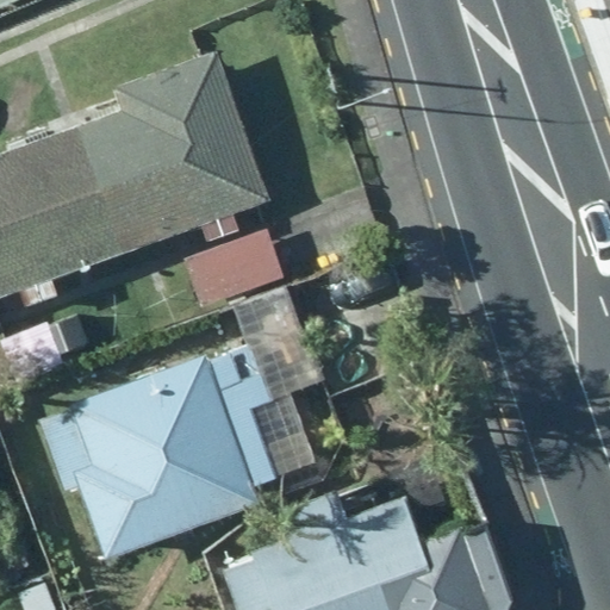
[(269,205),(222,70),(83,118),(131,253),(269,205)]
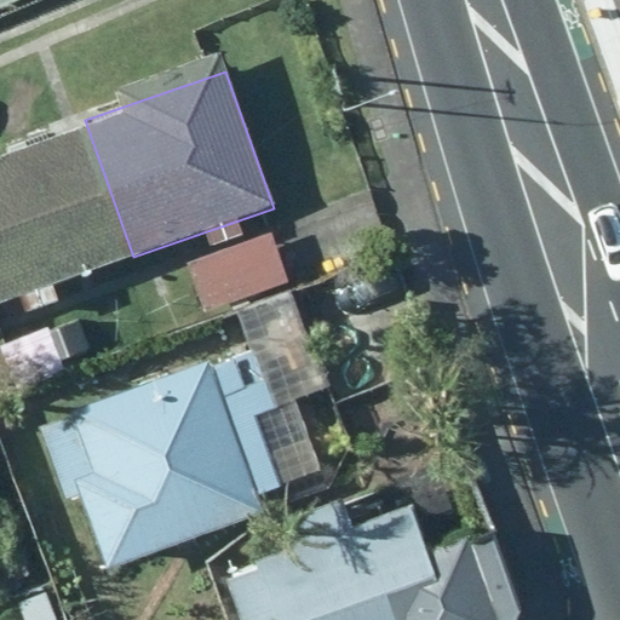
[(0,303),(133,257),(85,120),(0,149),(0,303)]
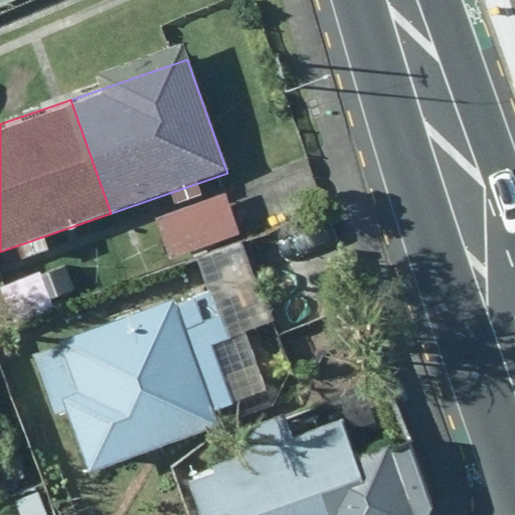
[(168,304),(34,356),(80,472),(214,419),(168,304)]
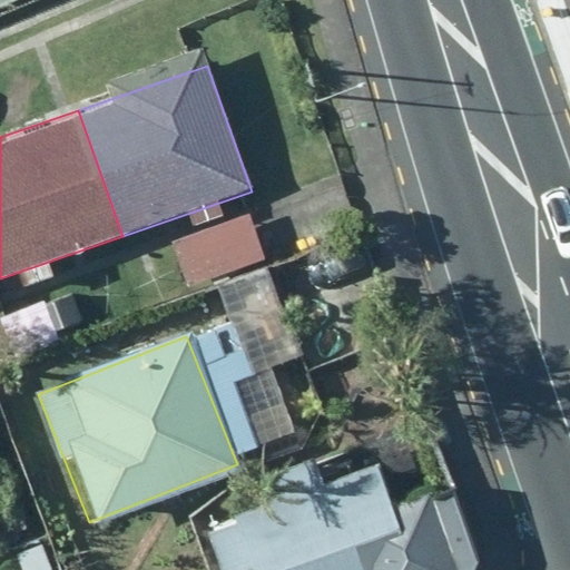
[(371,477),(188,540),(198,569),(478,569),(459,514),(392,538),(371,477)]
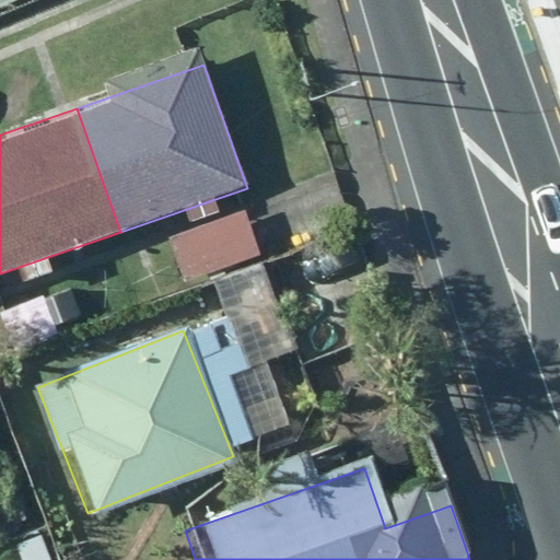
[(68,500),(36,509),(44,533),(13,541),(19,559),(53,559),(53,556),(82,546),(68,500)]
